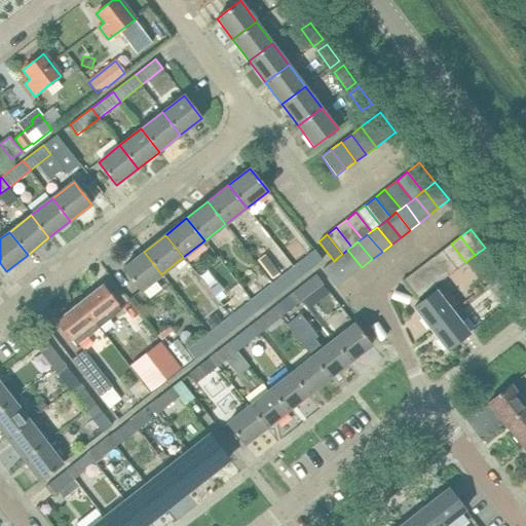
[(465,262),(451,243),(441,251),(455,270),(464,263),(465,262)]
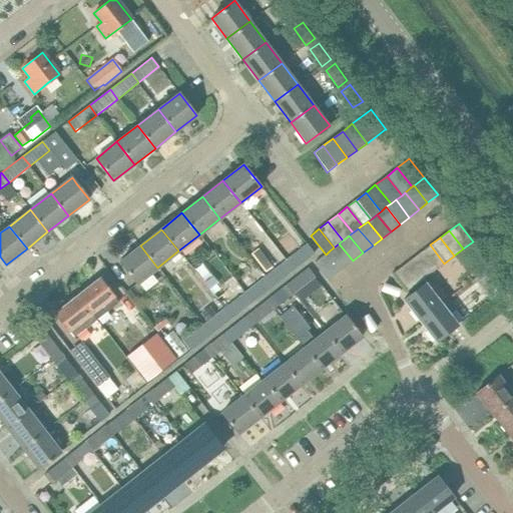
[(267,244),(277,262),(285,257),(275,239),(267,244)]
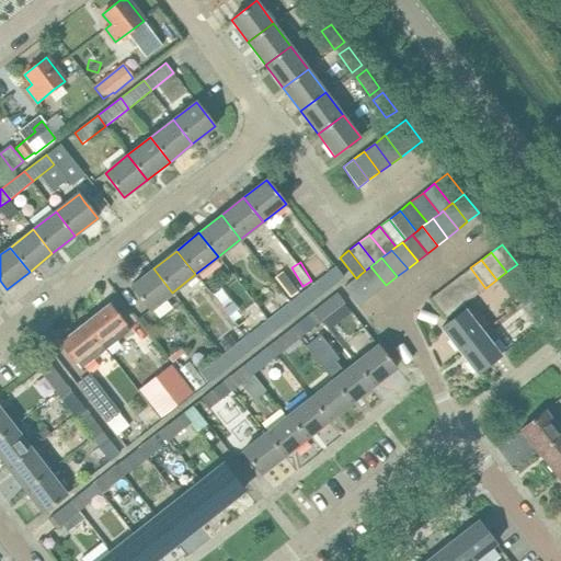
[(506,272),(496,279),(495,281),(504,292),(515,283),(527,298),(537,290),(517,264),(506,272)]
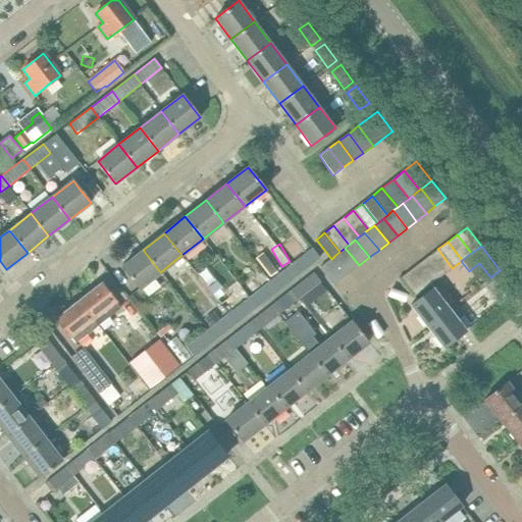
[(350,272),(359,265),(345,248),(340,252),(335,255),(350,272)]
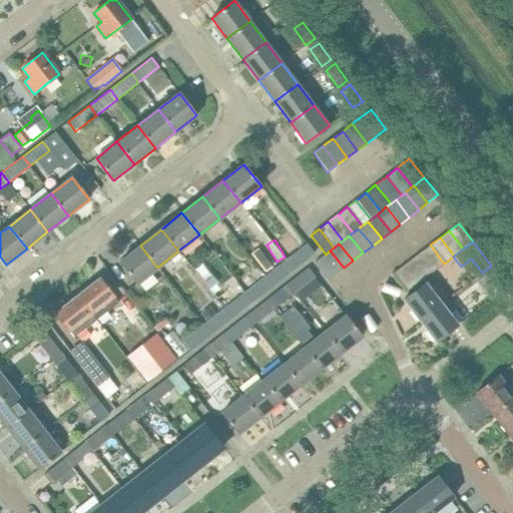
[(430,244),(421,252),(435,271),(444,264),(430,244)]
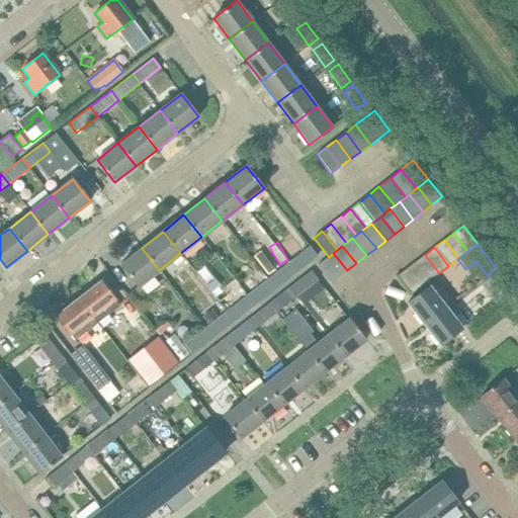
[(139,286),(159,270),(142,248),(121,264),(139,286)]
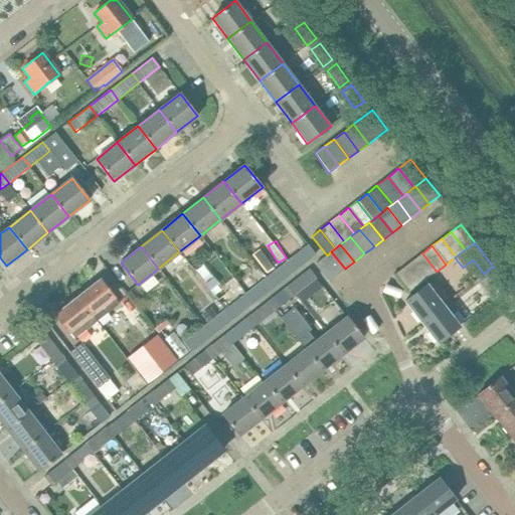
[(303,248),(287,261),(295,271),(311,258),(303,248)]
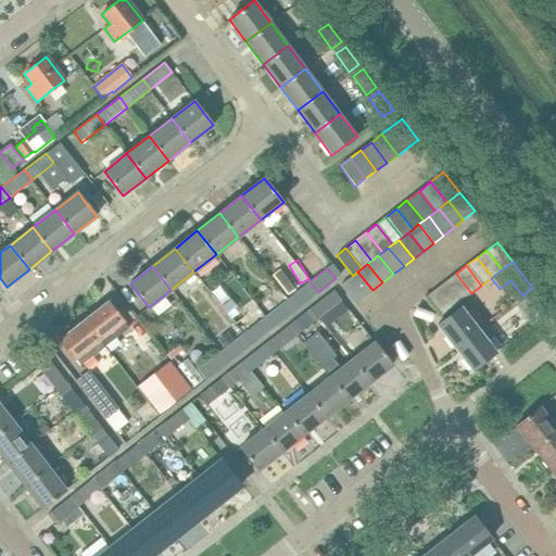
[(355,304),(356,303),(373,290),(357,272),(353,276),(340,286),(355,304)]
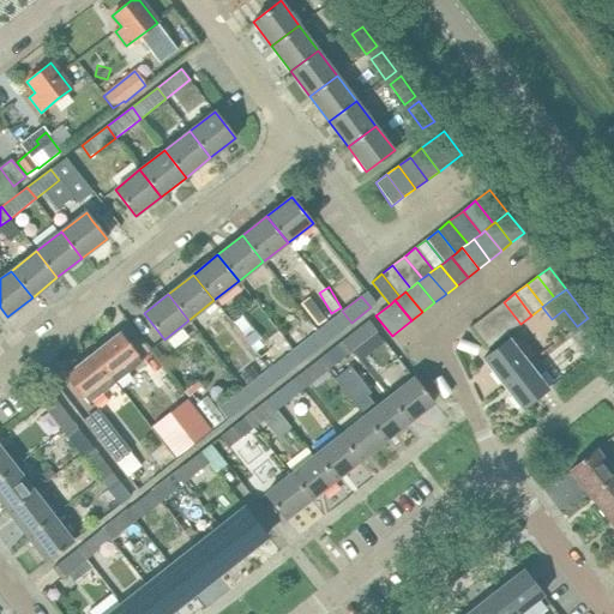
[(521,324),(504,302),(493,311),(510,332),(521,324)]
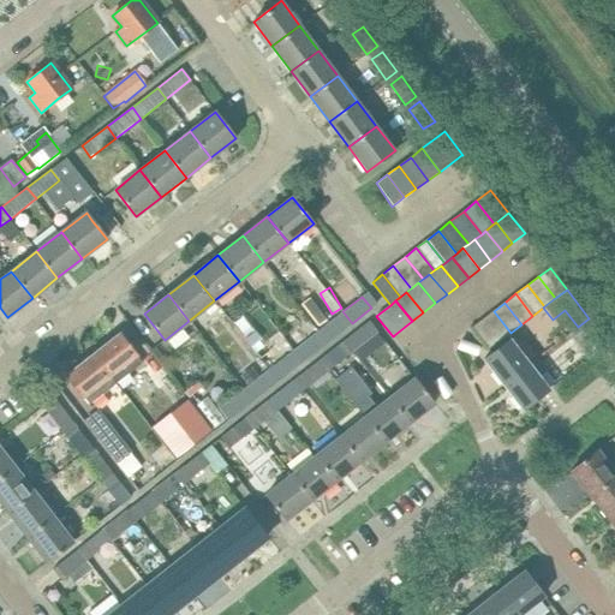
[(511,333),(494,311),(483,320),(499,341),(511,333)]
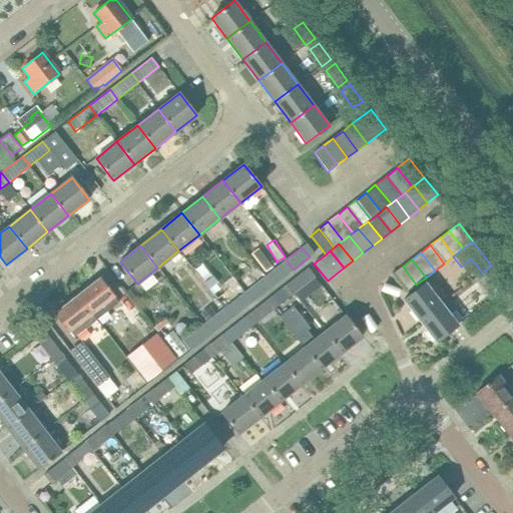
[(281,264),(265,276),(273,286),(289,274),(281,264)]
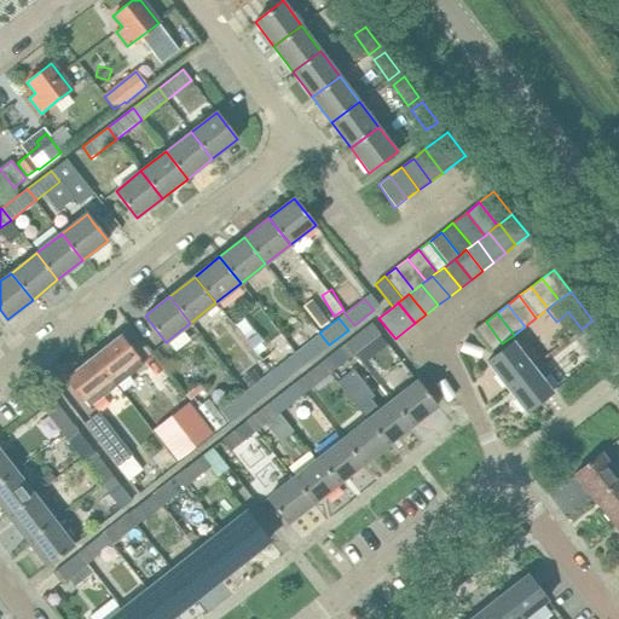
[(613,346),(593,320),(582,329),(571,336),(591,362),(601,354),(601,356),(613,346)]
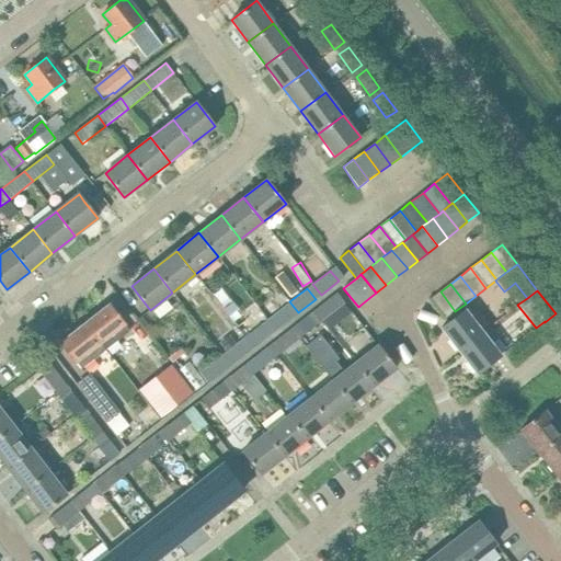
[(455,311),(441,292),(431,299),(446,319),(455,311)]
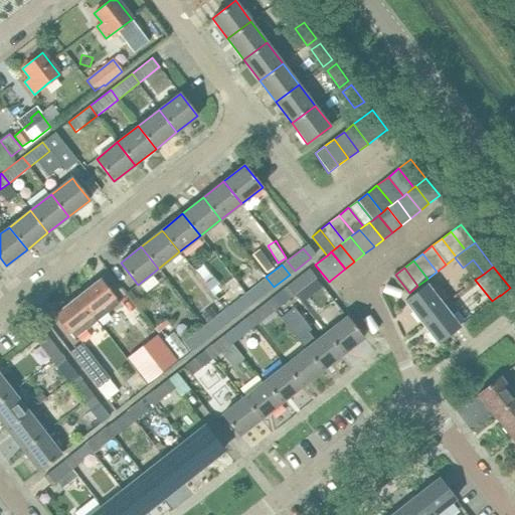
[(309,269),(294,281),(301,290),(316,278),(309,269)]
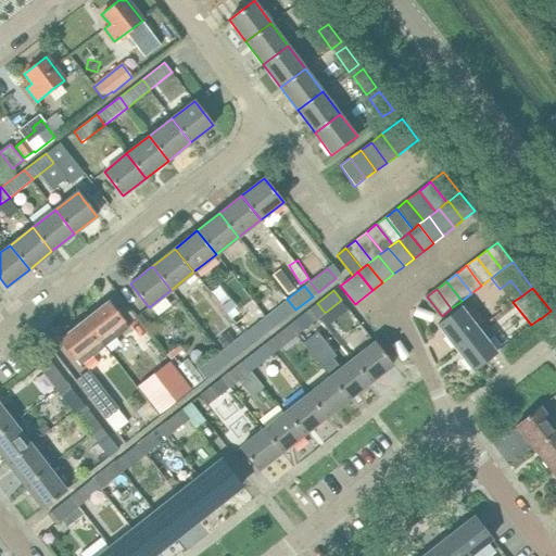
[(104,346),(128,328),(122,320),(108,302),(84,320),(104,346)]
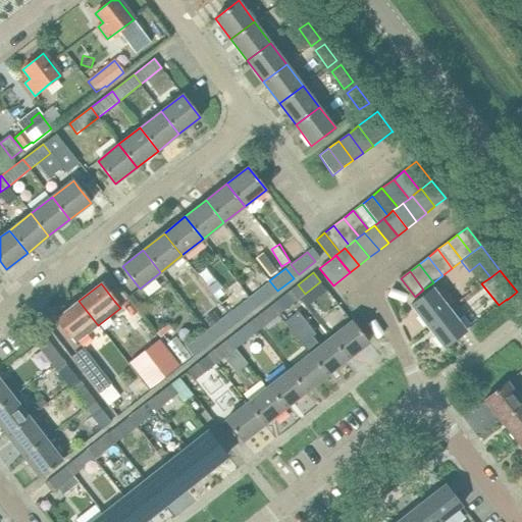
[(265,284),(249,298),(257,308),(273,295),(265,284)]
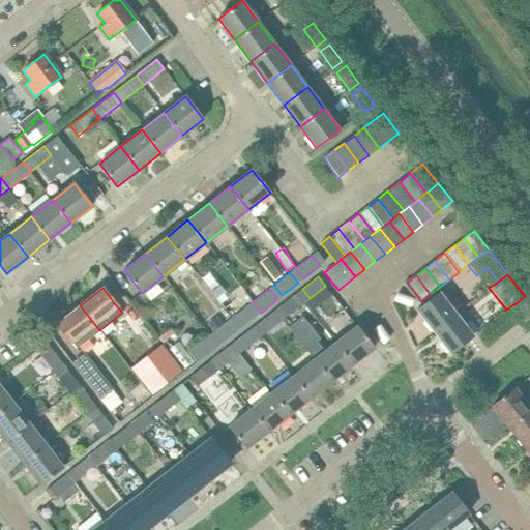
[(434,331),(455,315),(439,292),(417,310),(434,331)]
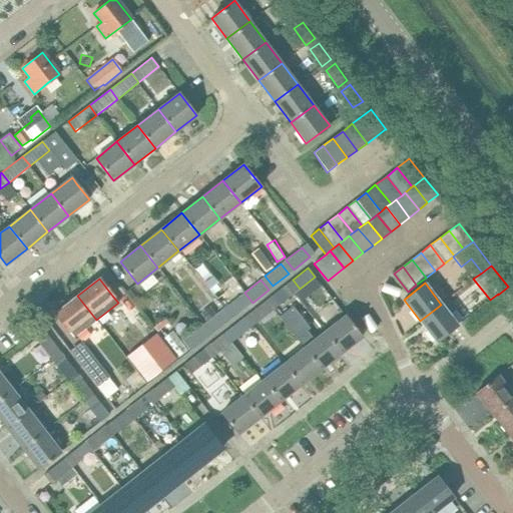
[(288,284),(272,296),(279,305),(295,293),(288,284)]
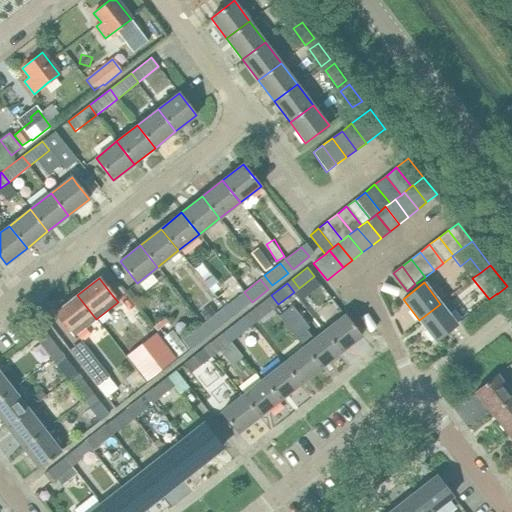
[(477,291),(464,298),(471,309),(483,303),(477,291)]
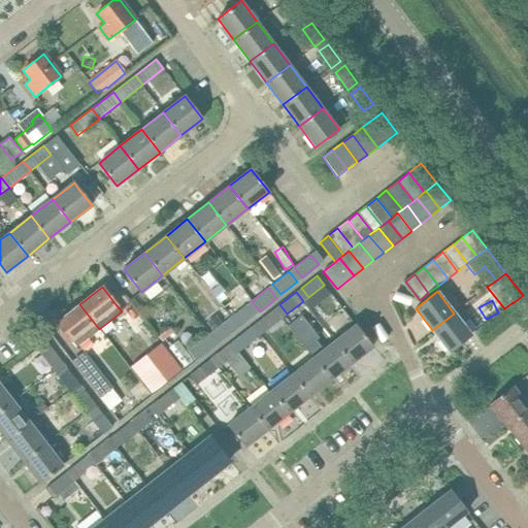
[(76,347),(99,329),(79,304),(57,322),(71,340),(76,347)]
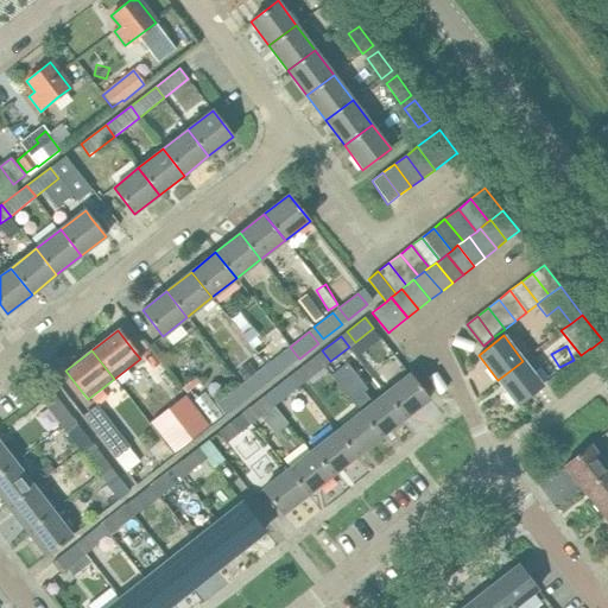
[(284,350),(265,366),(274,378),(293,362),(284,350)]
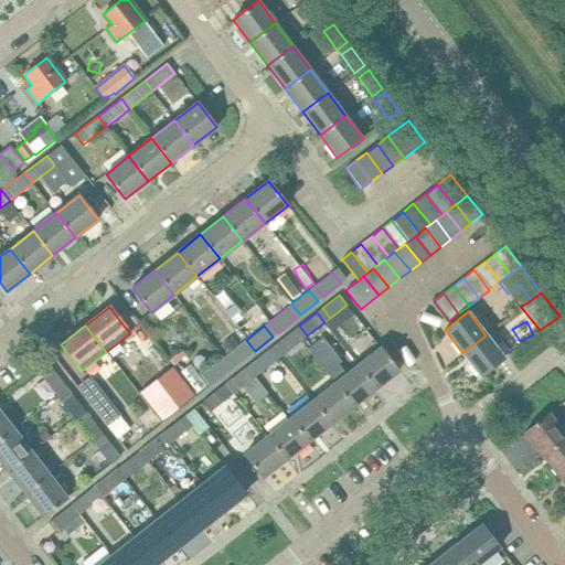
[(294,330),(276,344),(284,354),(301,340),(294,330)]
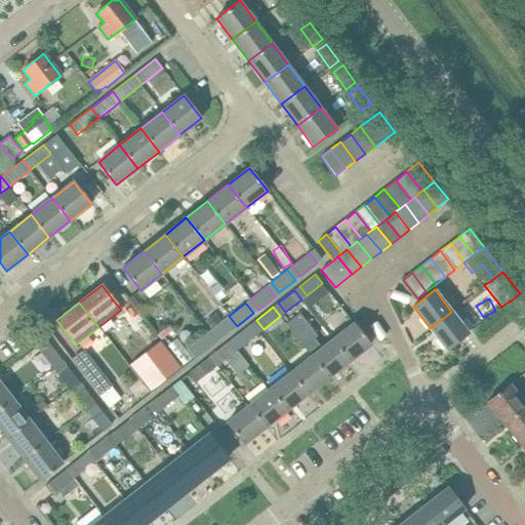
[(132,308),(122,316),(135,332),(136,332),(145,325),(146,324),(132,308)]
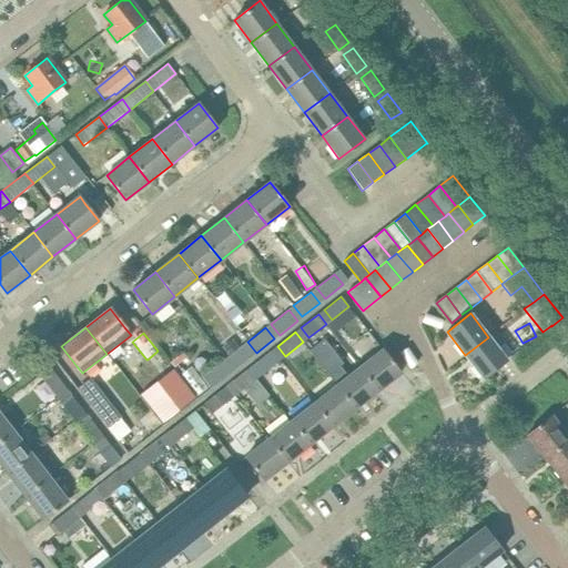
[(483,378),(497,367),(507,361),(488,337),(465,355),(483,378)]
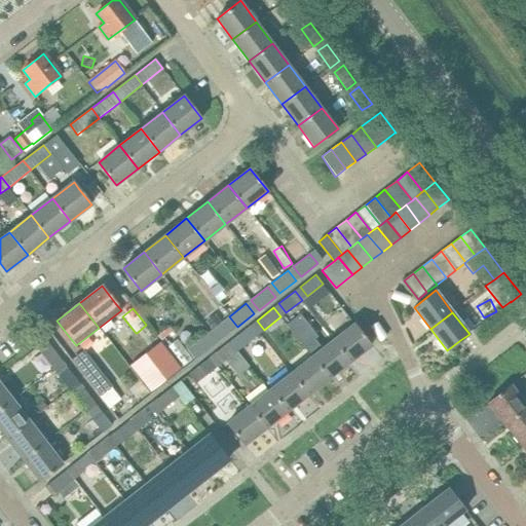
[(323,348),(315,339),(317,337),(300,315),(287,326),(311,357),(312,357),(329,378),(350,362),(333,340),(323,348)]
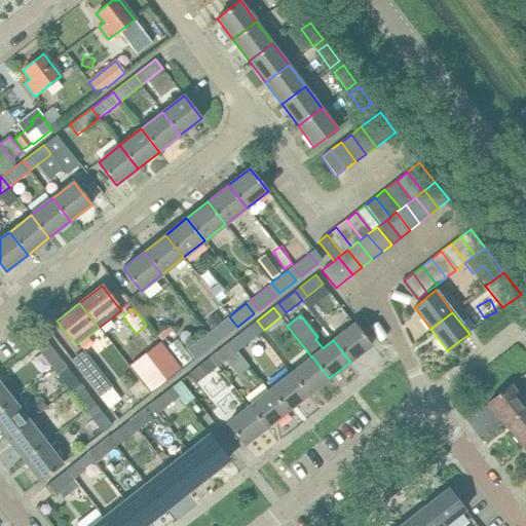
[(225,321),(209,333),(217,343),(233,331),(225,321)]
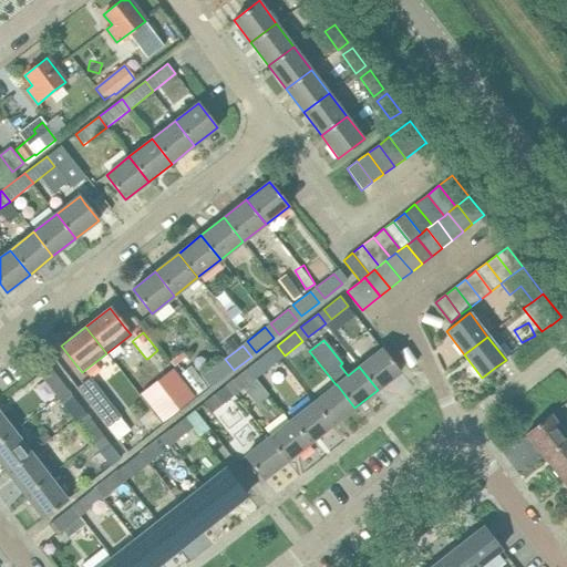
[(272,349),(255,363),(263,373),(280,359),(272,349)]
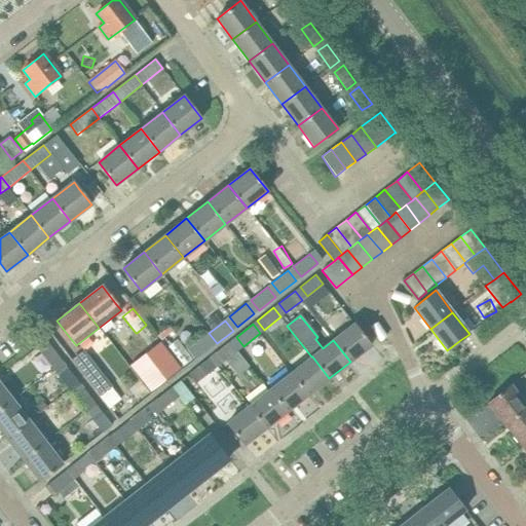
[(350,362),(371,345),(354,324),(333,340),(350,362)]
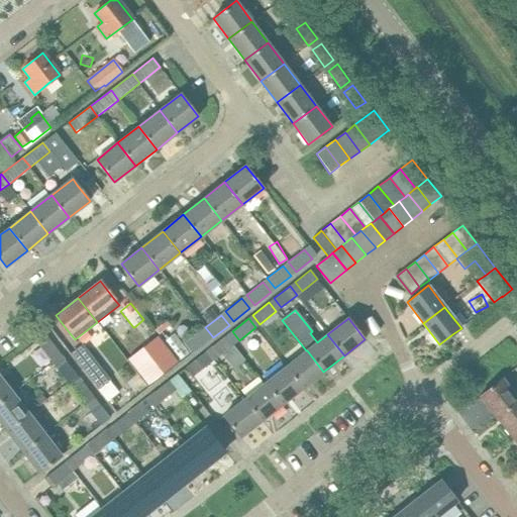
[(200,331),(184,343),(192,353),(208,341),(200,331)]
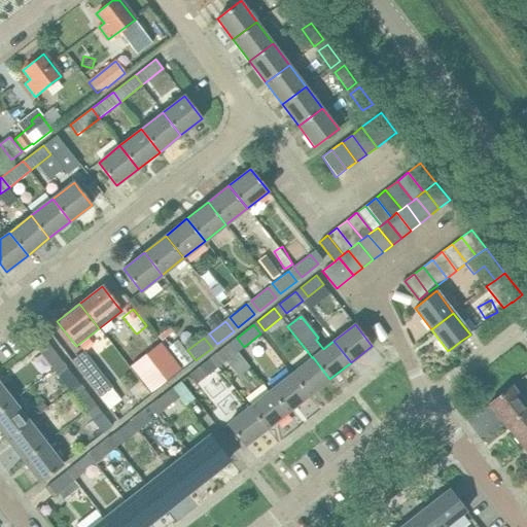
[(232,341),(210,357),(217,366),(239,350),(232,341)]
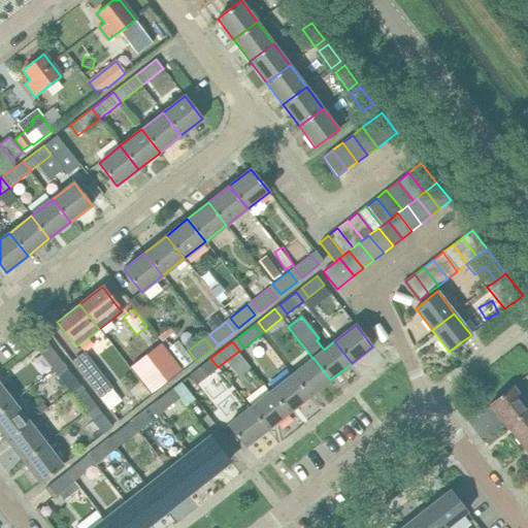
[(180,369),(160,343),(130,367),(151,393),(180,369)]
